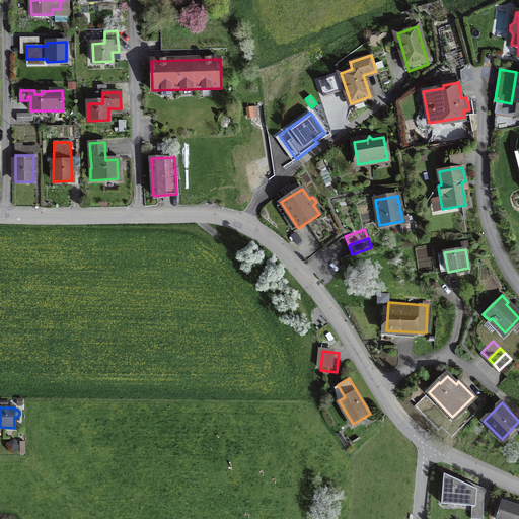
[(476,489),(447,475),(445,503),(477,506),(477,518),(484,518),(484,495),(476,494),(476,489)]
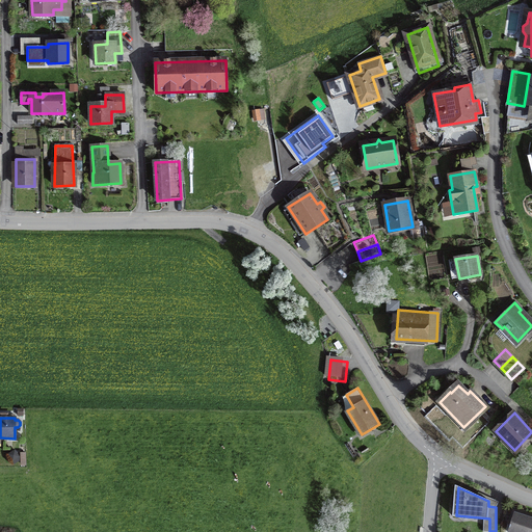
[(508,531),(531,531),(531,519),(514,514),(508,531)]
